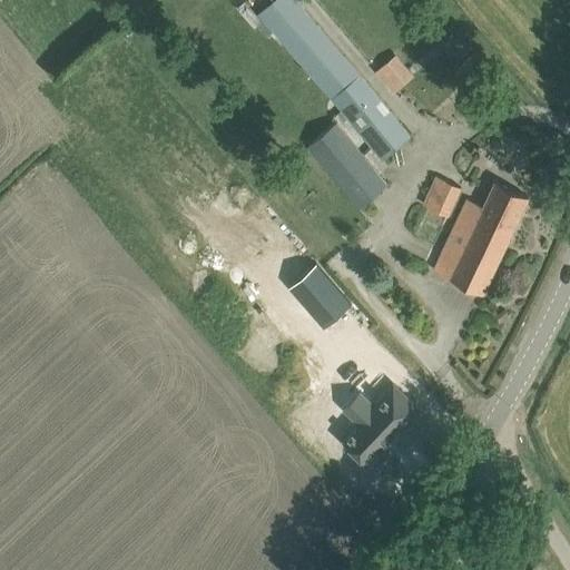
[(273,0),(261,11),(382,159),(411,135),(361,74),(296,0),(273,0)]
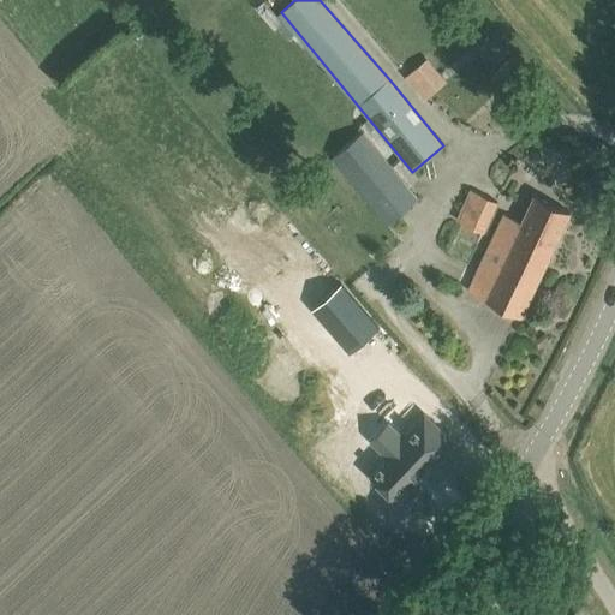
[(412,72),(406,77),(427,100),(434,94),(441,88),(421,65),(412,72)]
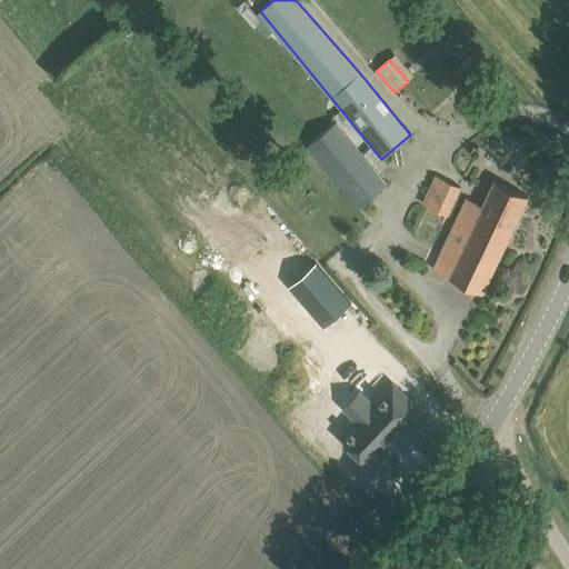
[(488,73),(477,83),(489,97),(500,86),(488,73)]
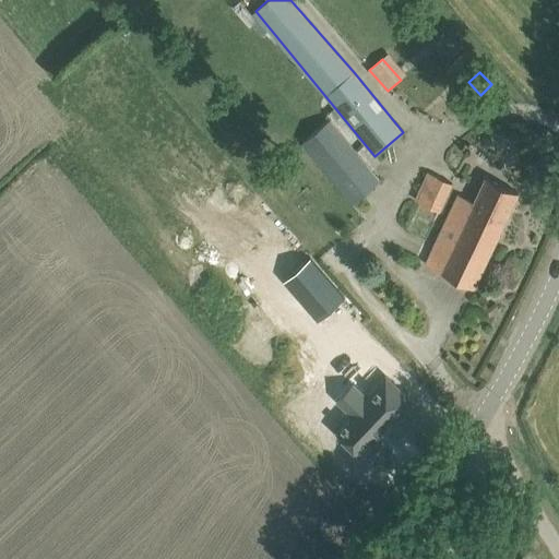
[(331,120),(302,142),(352,203),(381,180),(331,120)]
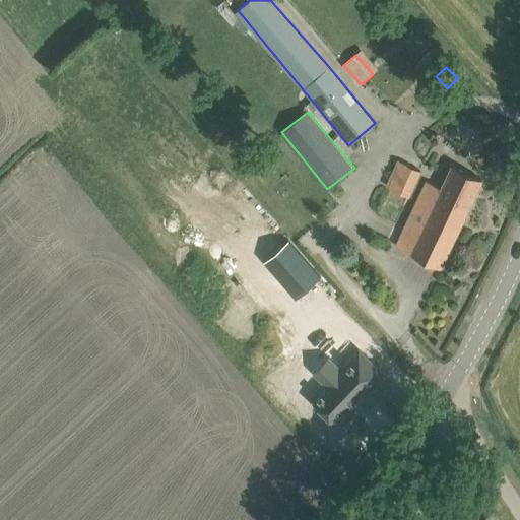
[(387,187),(409,197),(421,172),(399,160),(387,187)]
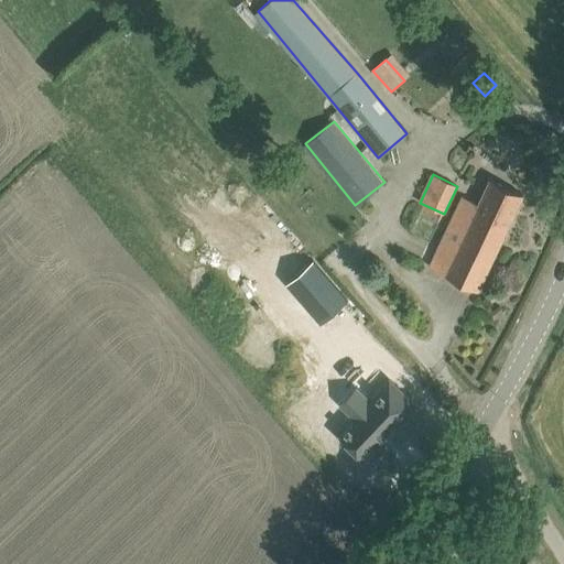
[(491,179),(479,204),(463,196),(430,266),(478,289),(523,194),(491,179)]
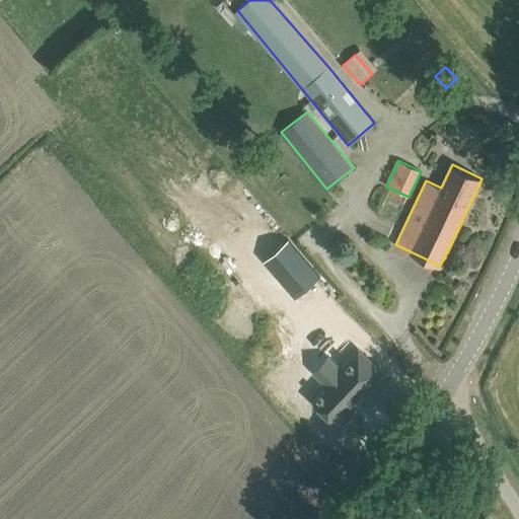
[(296,297),(320,276),(289,238),(265,260),(296,297)]
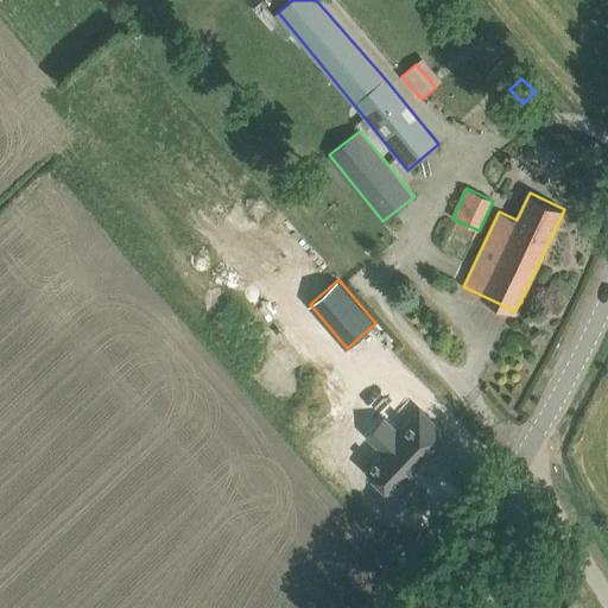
[(426,456),(429,458),(450,436),(420,409),(399,430),(381,449),(380,451),(382,454),(367,469),(392,493),(426,456)]
